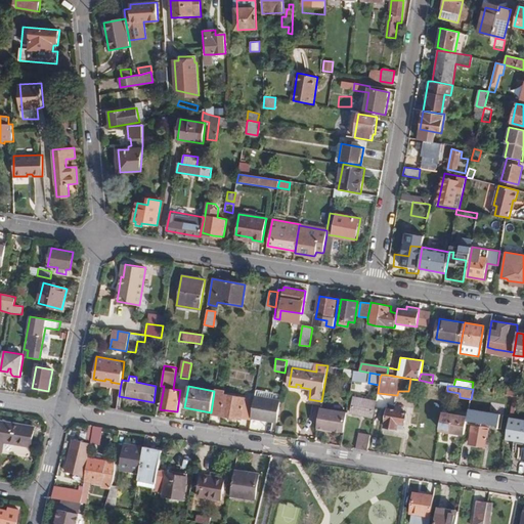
[(493,392),(507,395),(508,388),(494,386),(493,392)]
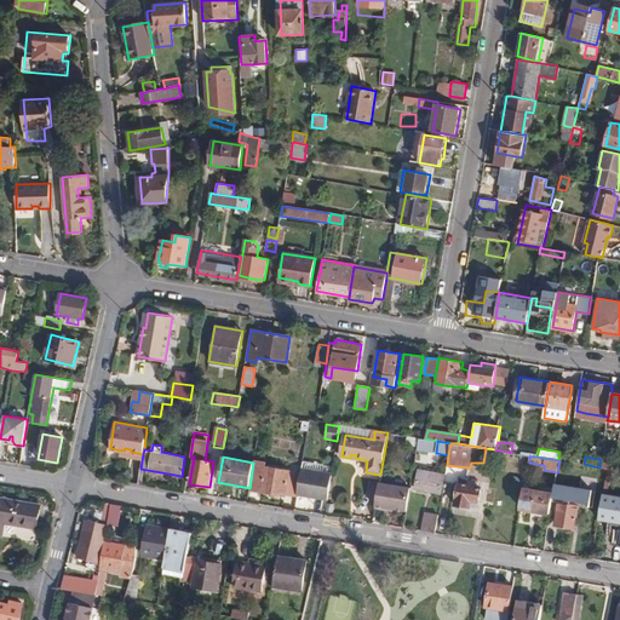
[(296,494),(300,472),(263,466),(259,491),(286,495),(286,492),(296,494)]
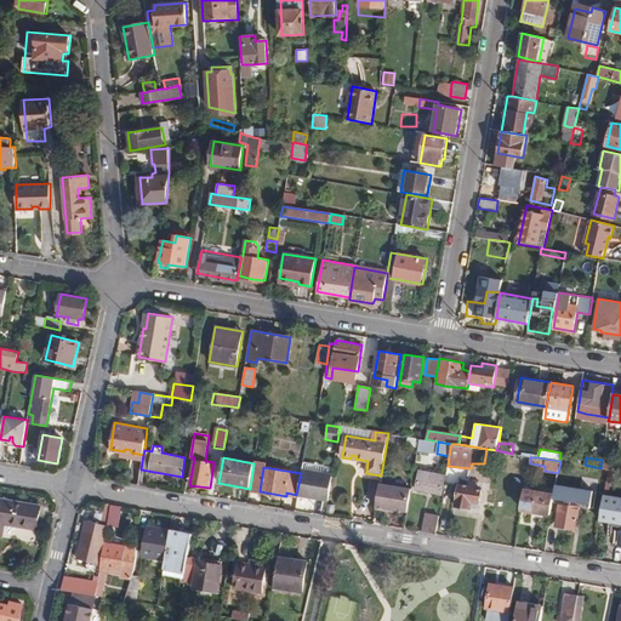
[(302,469),(297,496),(330,501),(334,474),(302,469)]
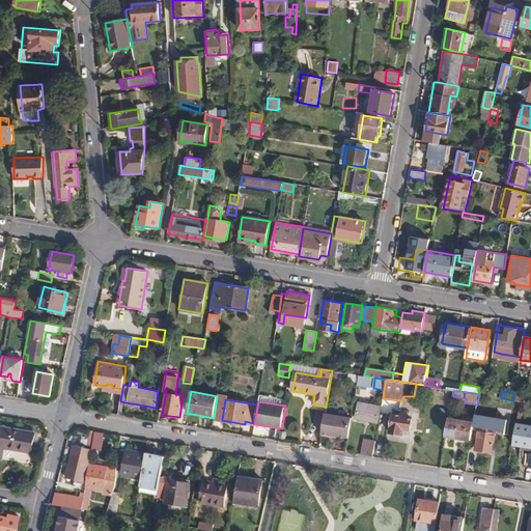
[(356,419),(379,423),(382,406),(359,401),(356,419)]
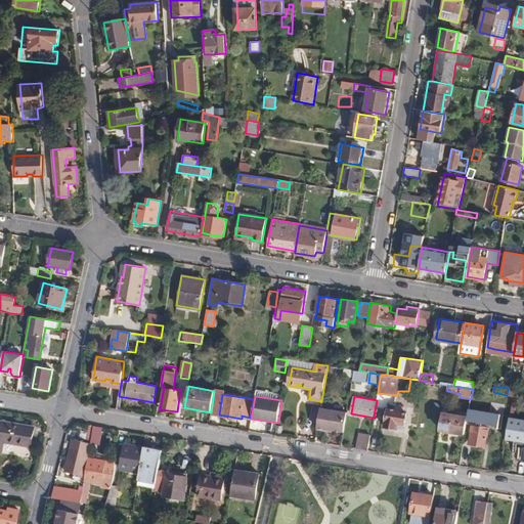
[(320,407),(317,429),(325,430),(326,428),(333,429),(344,431),(347,411),(320,407)]
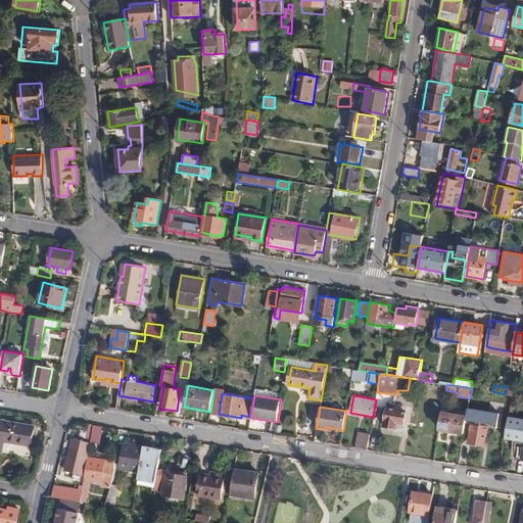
[(402,410),(387,408),(383,426),(396,429),(396,427),(402,428),(406,411),(402,410)]
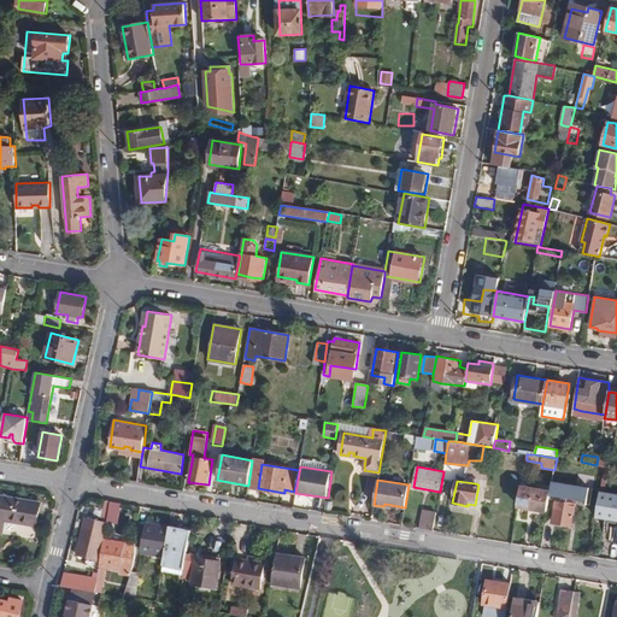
[(522,486),(518,505),(528,506),(528,509),(542,511),(546,489),(522,486)]
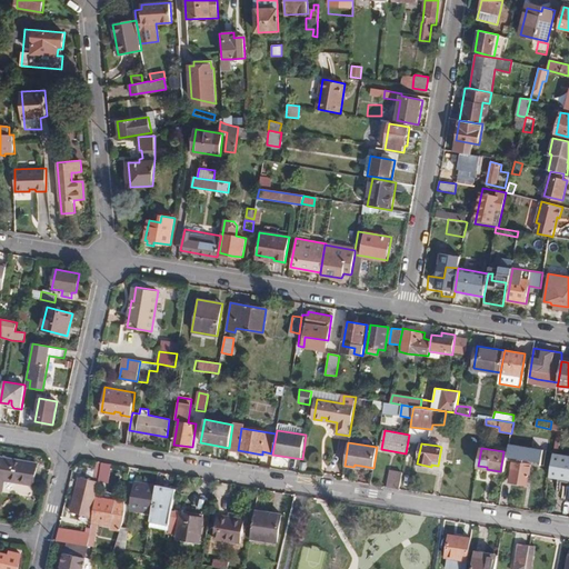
[(505,472),(502,489),(510,490),(511,482),(528,485),(531,463),(530,463),(531,455),(521,452),(520,461),(513,460),(507,459),(505,472)]
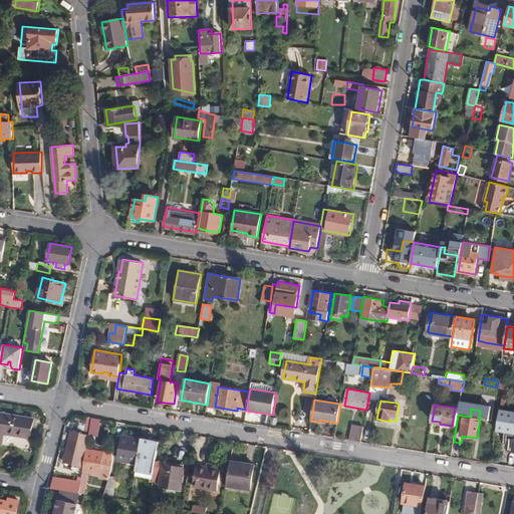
[(513,412),(500,410),(496,431),(513,433),(513,412)]
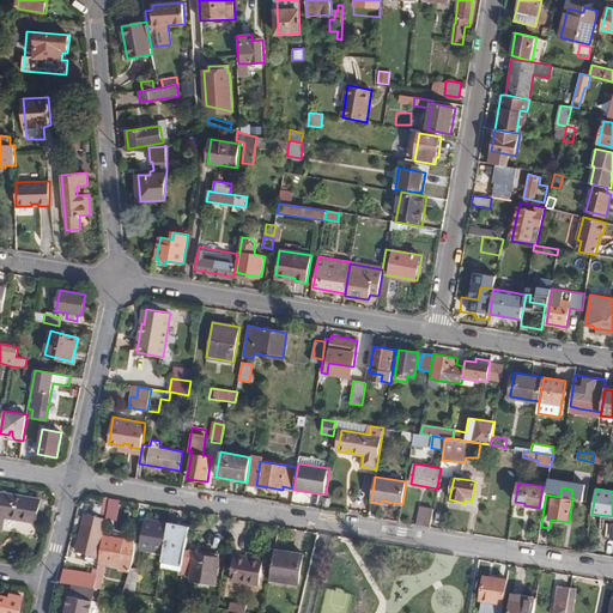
[(36,522),(41,499),(0,491),(0,528),(2,529),(5,517),(36,522)]
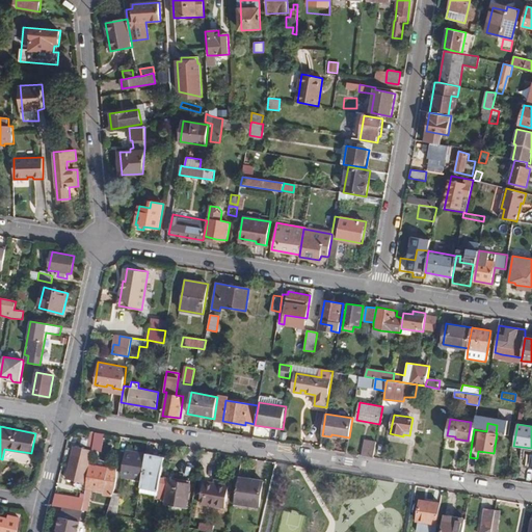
[(101,448),(103,433),(95,432),(92,447),(101,448)]
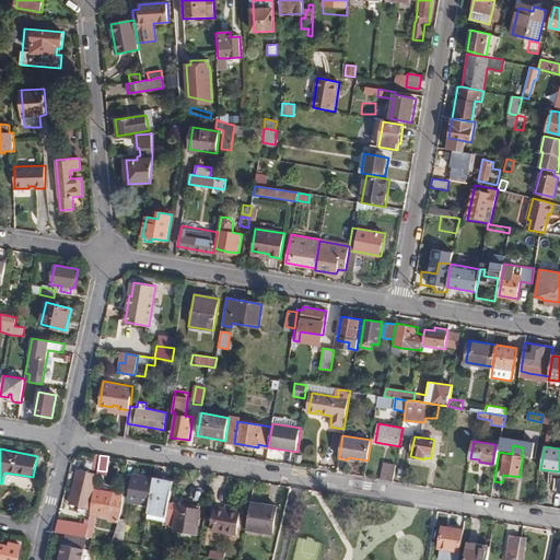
[(385,464),(381,479),(394,481),(396,470),(396,465),(385,464)]
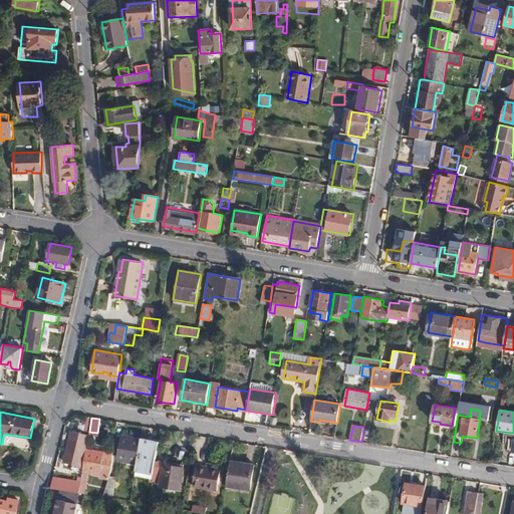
[(83,467),(86,449),(89,435),(71,431),(63,463),(83,467)]
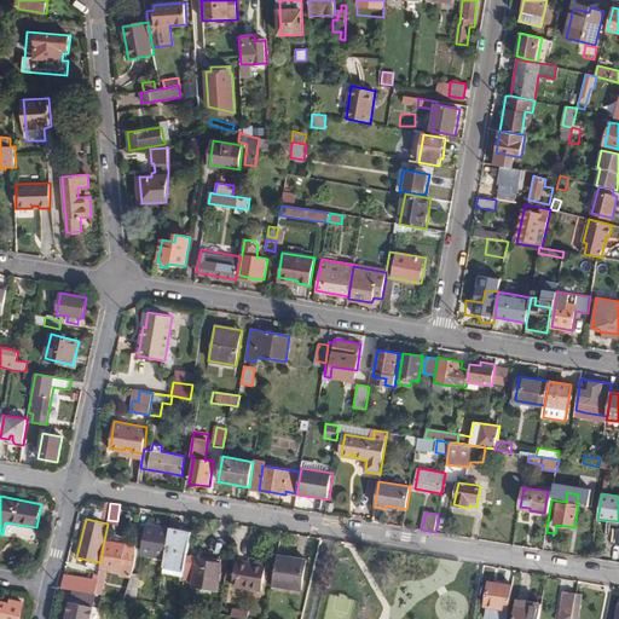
[(165,559),(169,528),(146,524),(143,549),(152,550),(151,556),(165,559)]
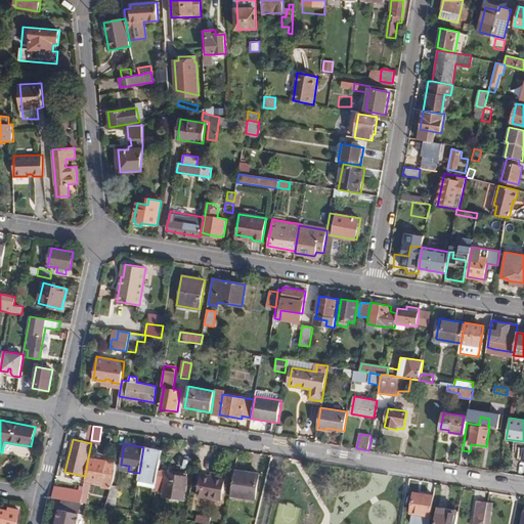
[(159,472),(162,450),(157,449),(157,446),(153,445),(151,448),(143,447),(139,473),(138,480),(157,483),(159,472)]
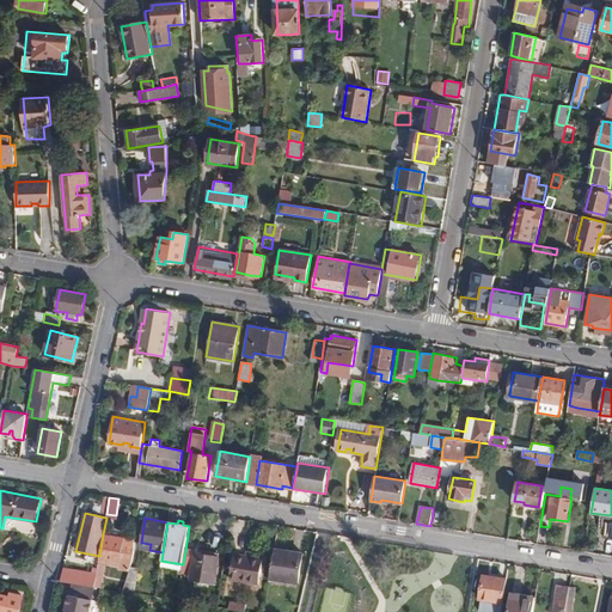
[(135,548),(134,540),(103,534),(99,556),(99,561),(118,564),(118,570),(129,571),(130,567),(133,560),(135,548)]
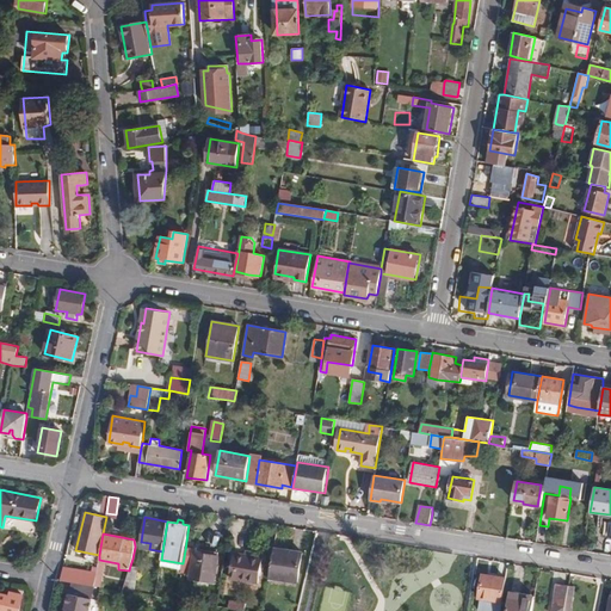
[(302,553),(273,548),(269,578),(297,582),(302,553)]
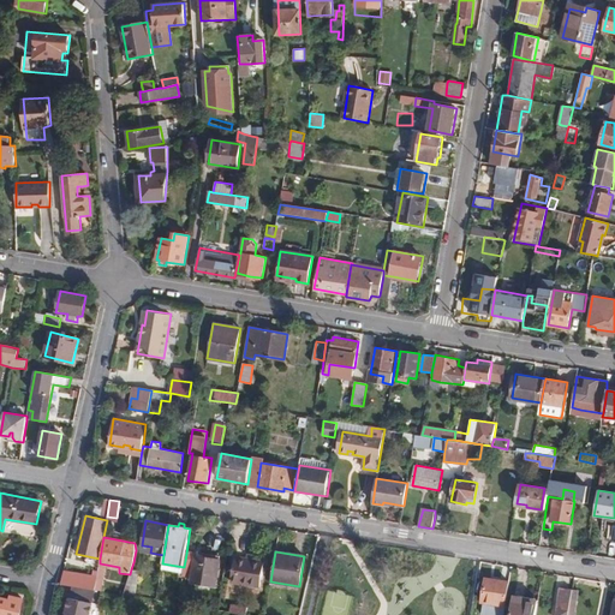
[(220,560),(195,556),(193,569),(191,581),(216,585),(220,560)]
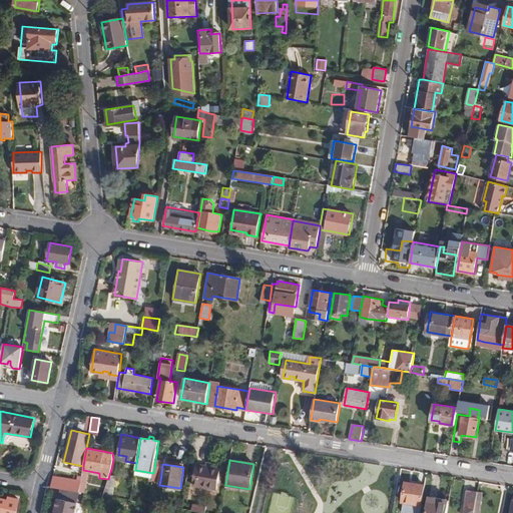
[(193,486),(216,490),(219,468),(196,464),(193,486)]
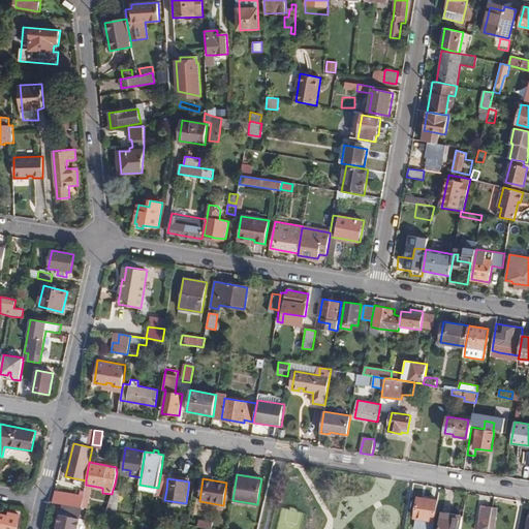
[(120,492),(113,490),(112,494),(106,511),(117,512),(120,492)]
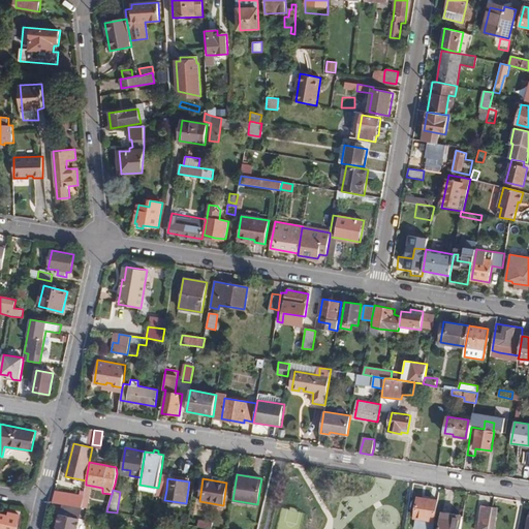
[(84,498),(54,493),(52,502),(62,503),(82,507),(84,498)]
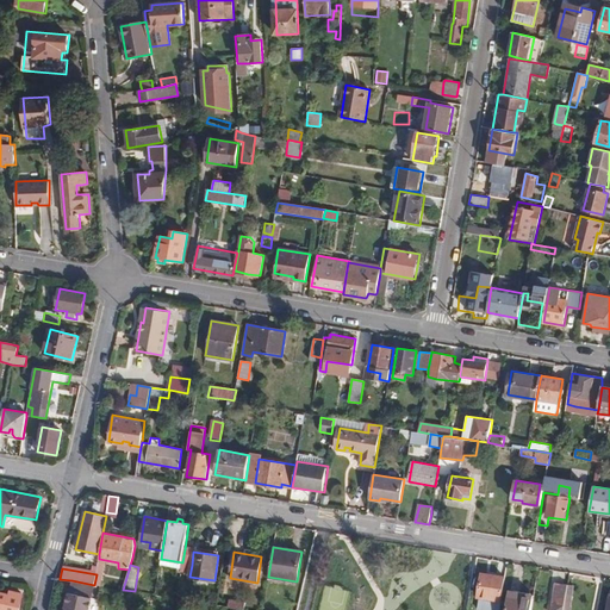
[(502,601),(505,577),(481,573),(478,597),(502,601)]
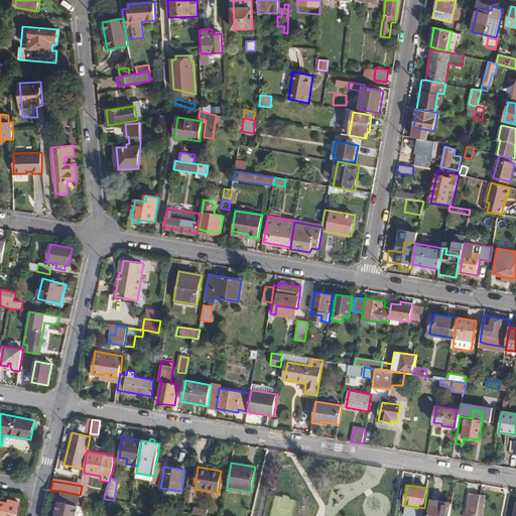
[(480,498),(481,495),(470,493),(466,515),(476,515),(478,512),(480,498)]
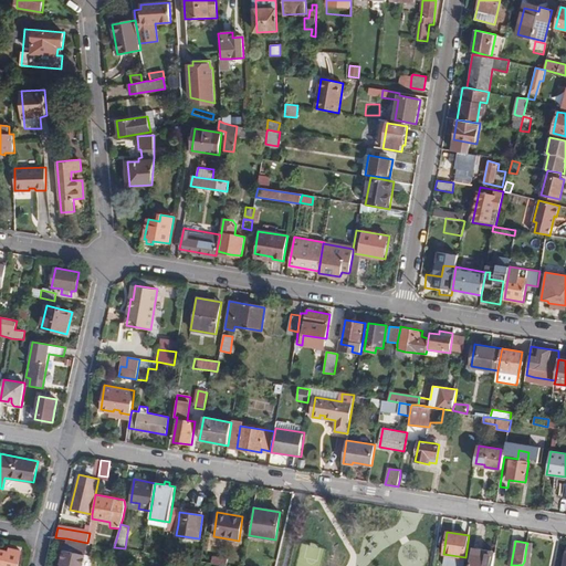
[(0,565),(18,565),(21,551),(10,548),(9,553),(0,549),(0,565)]
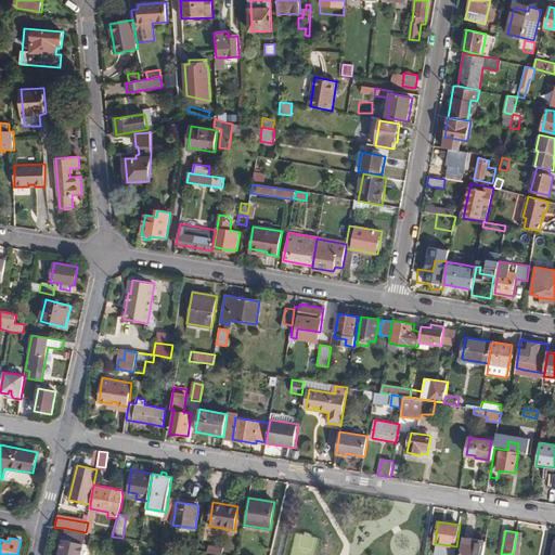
[(57,554),(79,554),(84,543),(63,538),(57,554)]
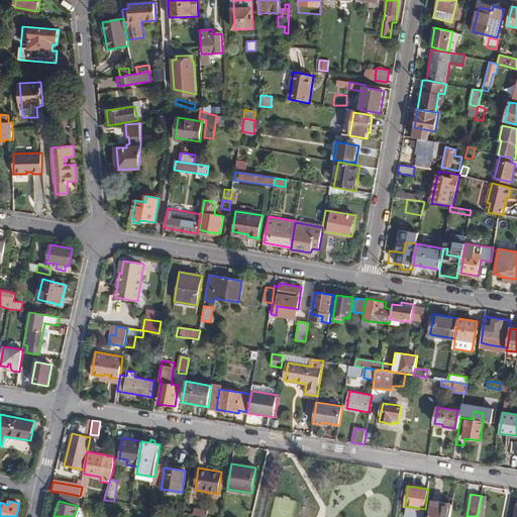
[(449,516),(452,504),(432,501),(429,516),(449,516)]
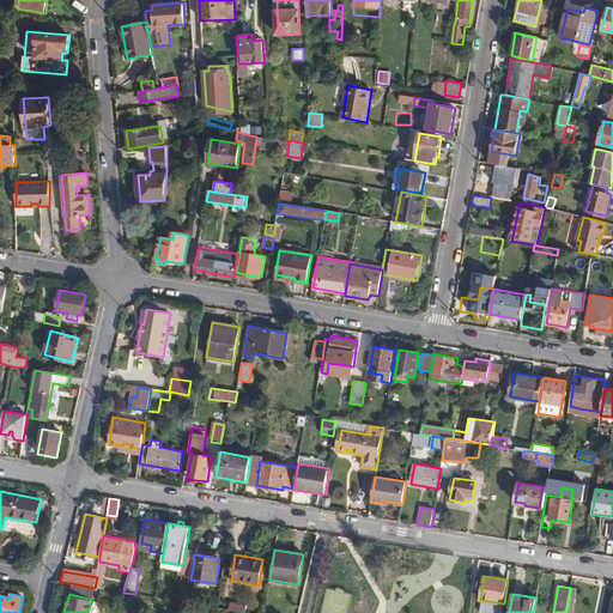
[(229,611),(246,612),(247,605),(230,602),(229,611)]
